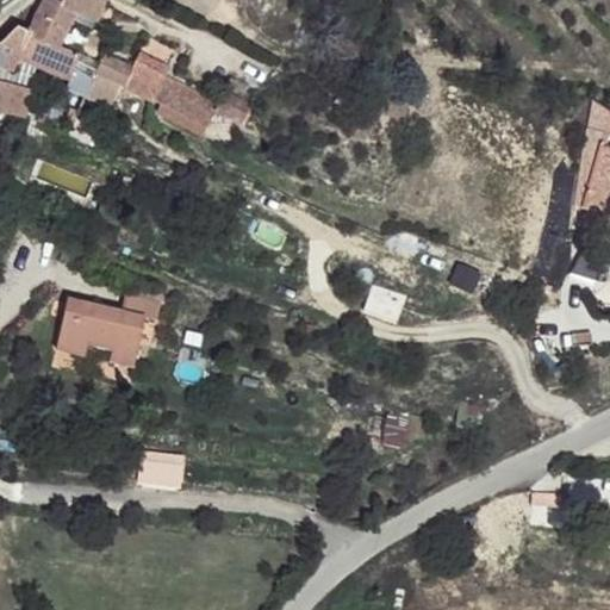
[(30,27),(26,36),(58,49),(69,14),(97,24),(106,2),(100,0),(56,0),(57,0),(56,0),(42,0),(33,14),(30,27)]
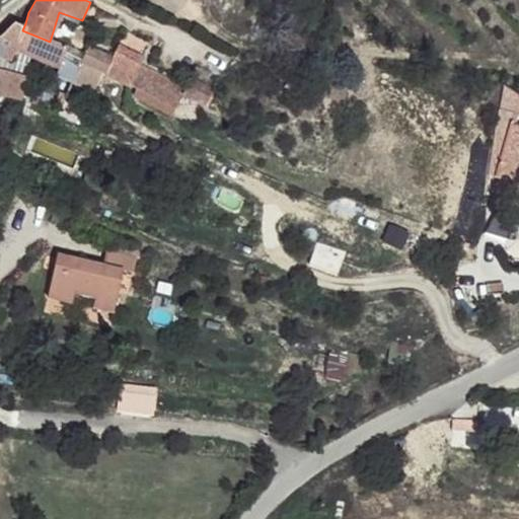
[(0,59),(12,62),(14,56),(62,69),(66,56),(67,49),(50,42),(22,30),(25,23),(17,20),(1,33),(0,33),(0,59)]
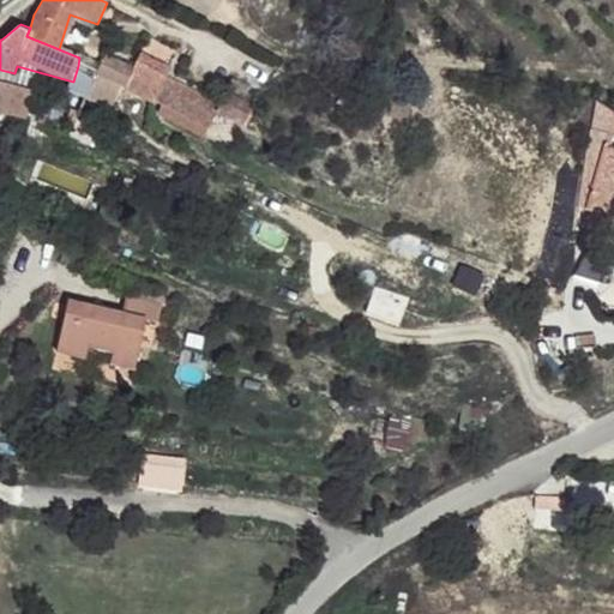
[(79,58),(78,66),(97,76),(121,88),(151,101),(152,102),(166,74),(179,52),(151,38),(133,71),(83,46),(79,58)]
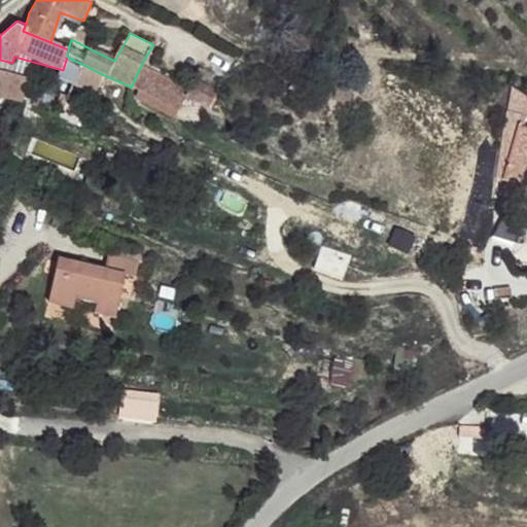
[(142,64),(131,88),(137,92),(149,67),(142,64)]
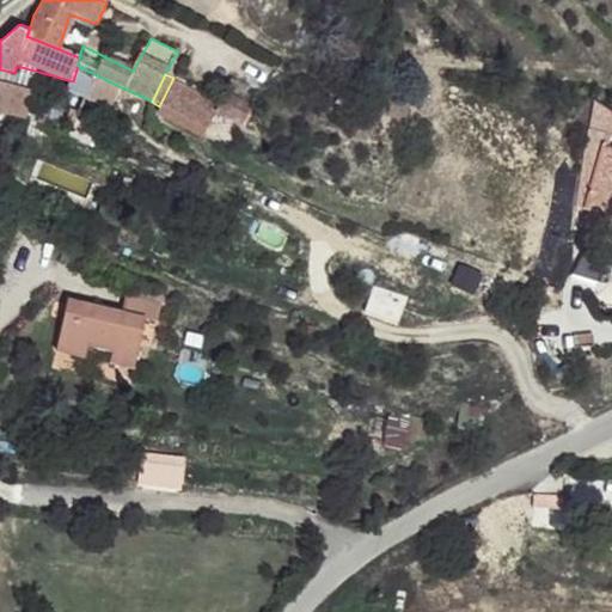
[(121,87),(97,75),(85,99),(109,111),(121,87)]
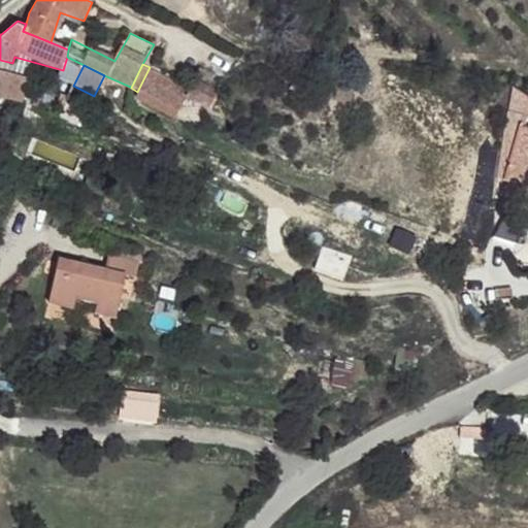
[(137,92),(134,99),(173,120),(184,99),(189,87),(150,67),(137,92)]
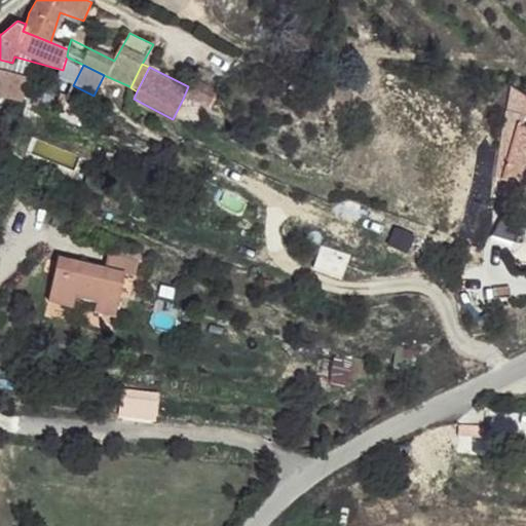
[(0,69),(0,96),(3,98),(23,102),(28,77),(0,69)]
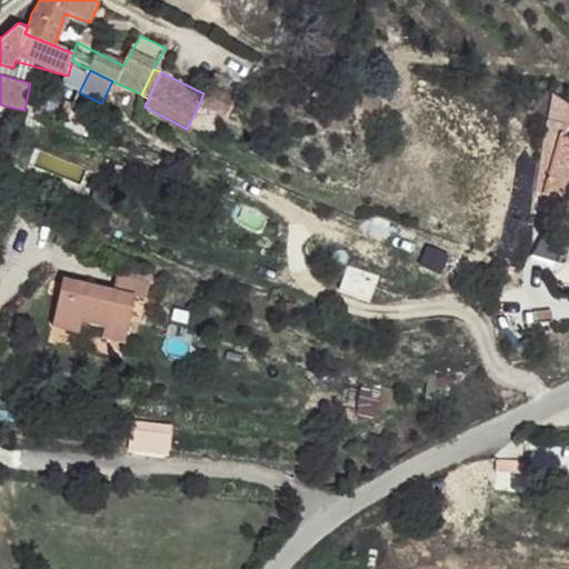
[(568,100),(557,89),(553,107),(568,108),(566,125),(568,125),(568,100)]
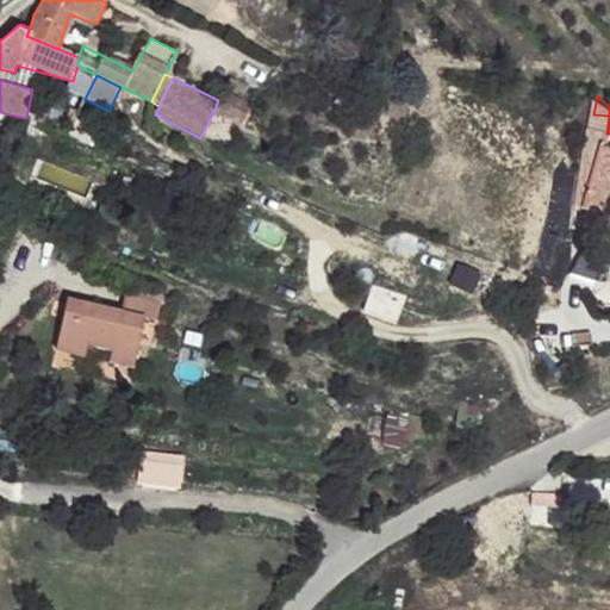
[(218,100),(212,114),(223,119),(231,100),(222,97),(218,100)]
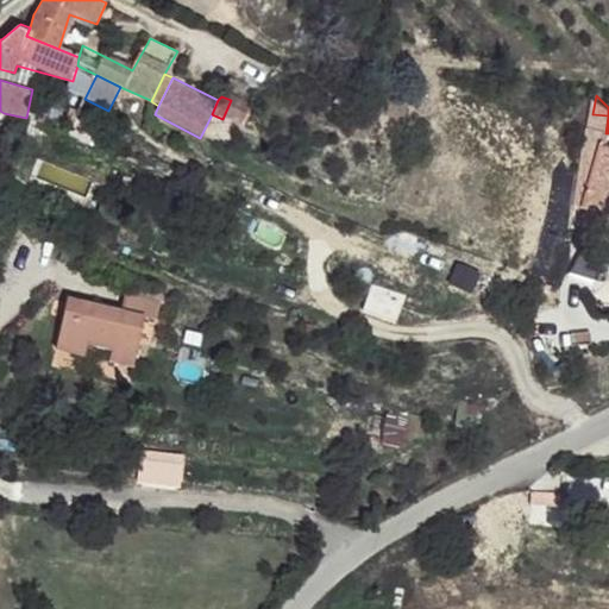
[(231,100),(223,119),(242,127),(250,111),(231,100)]
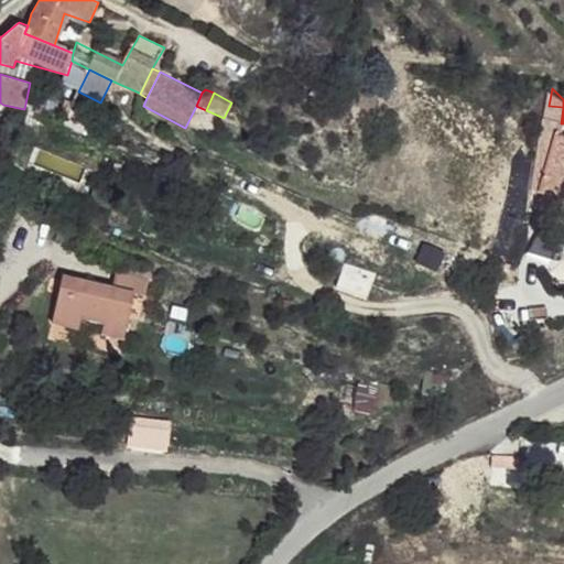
[(549,106),(545,129),(560,132),(561,123),(563,107),(549,106)]
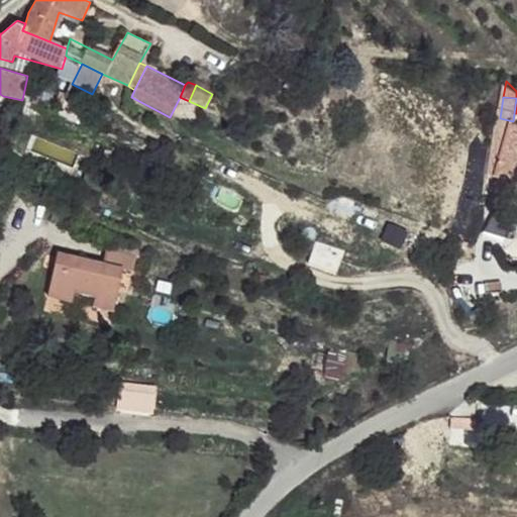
[(500,118),(490,172),(500,174),(497,195),(500,195),(499,200),(505,201),(506,196),(516,198),(516,189),(516,121),(513,121),(500,118)]
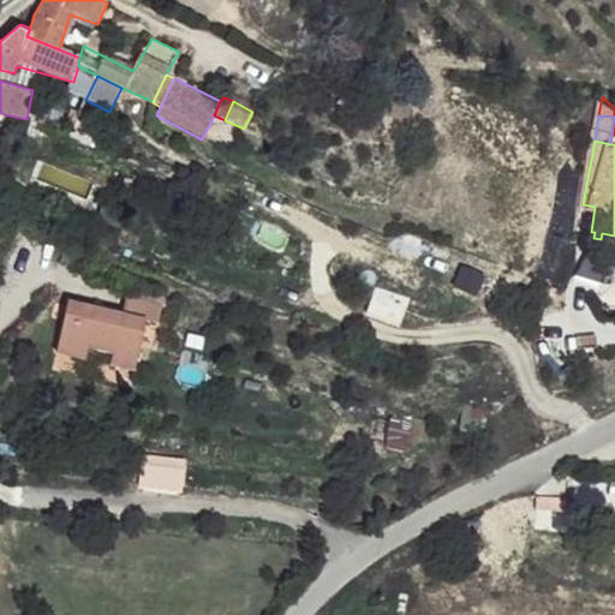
[(63,290),(49,340),(76,347),(79,338),(106,345),(103,356),(126,363),(139,314),(151,317),(156,297),(125,288),(121,304),(63,290)]
